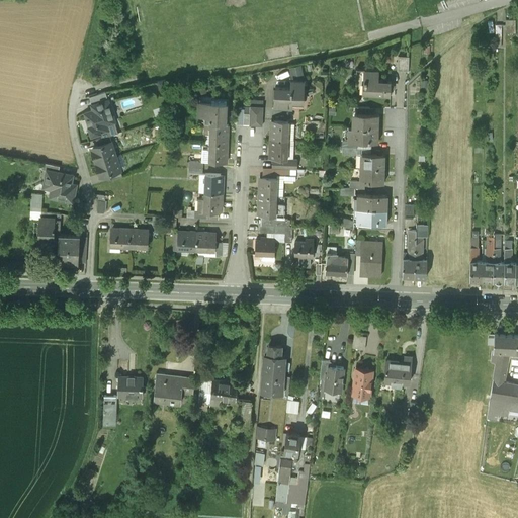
[(506,32),(516,32),(516,20),(506,19),(506,32)]
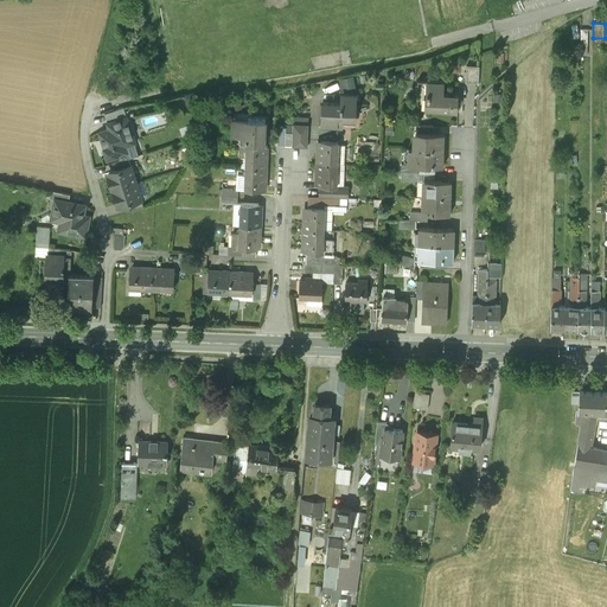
[(467,68),(467,83),(479,83),(479,68),(467,68)]
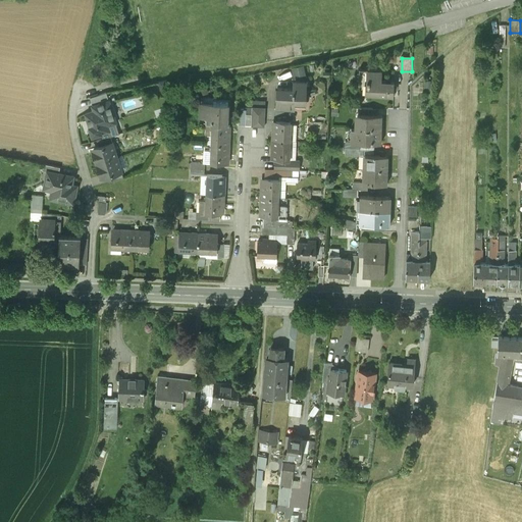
[(298,68),(299,76),(307,74),(305,66),(298,68)]
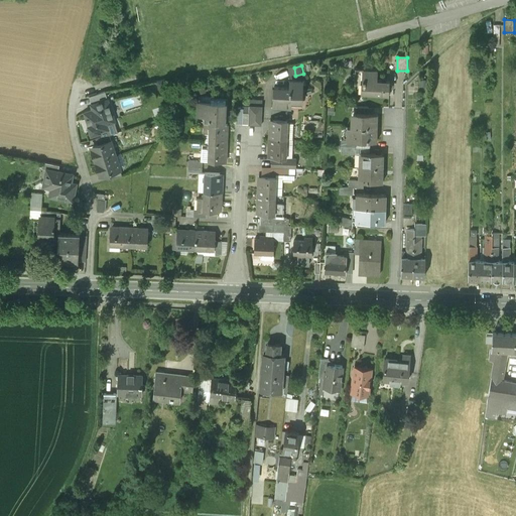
[(378,71),(364,70),(364,72),(366,72),(365,80),(363,80),(363,84),(364,85),(364,94),(389,96),(390,81),(377,81),(378,71)]
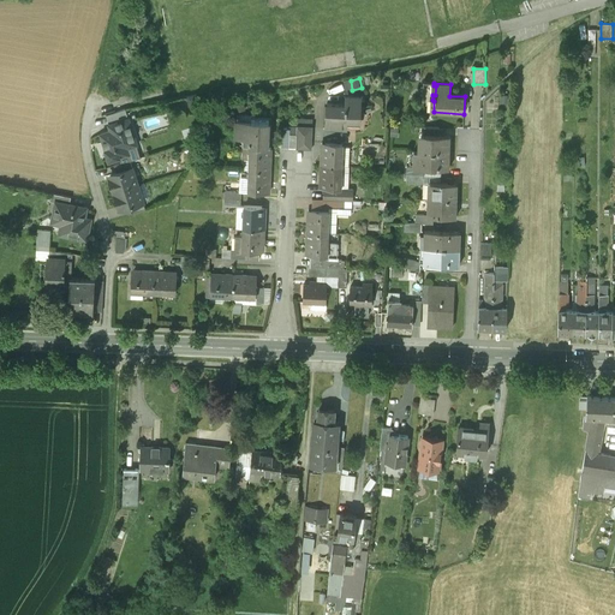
[(346,106),(327,105),(327,127),(347,129),(347,121),(360,121),(360,97),(346,97),(346,106)]
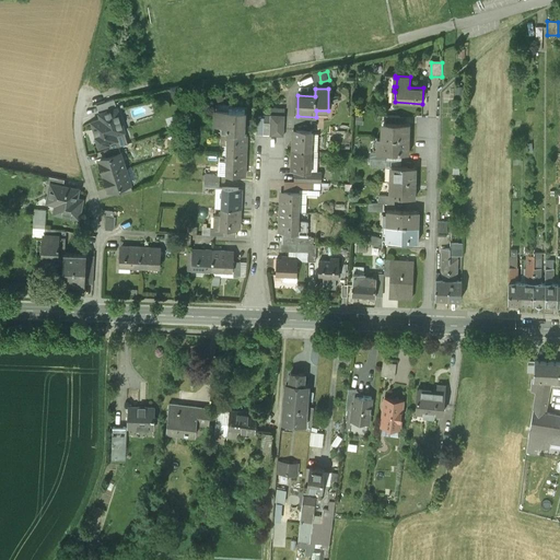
[(124,133),(116,109),(98,116),(101,121),(92,125),(98,148),(116,142),(115,136),(124,133)]
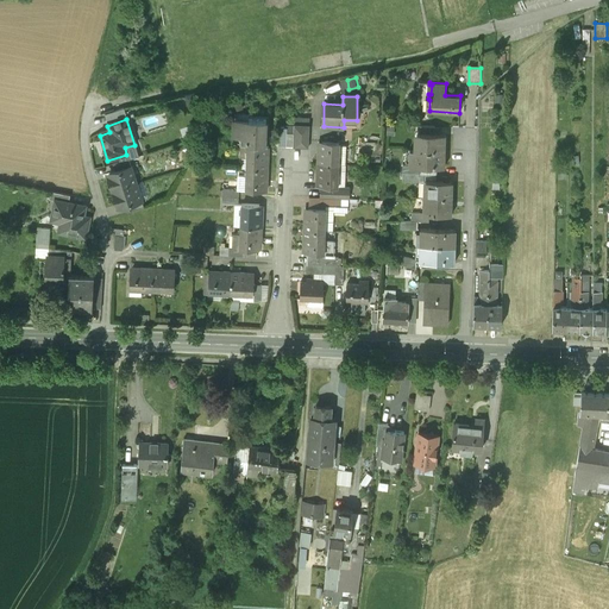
[(248,145),(258,145),(258,143),(263,143),(264,133),(265,133),(267,121),(249,120),(249,123),(234,121),(234,136),(249,137),(249,139),(248,139),(246,143),(248,143),(248,145)]
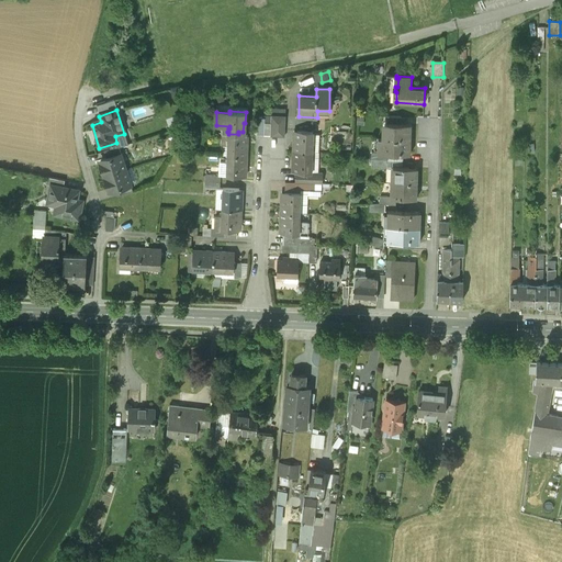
[(258,135),(271,135),(271,123),(265,122),(265,119),(258,117),(258,135)]
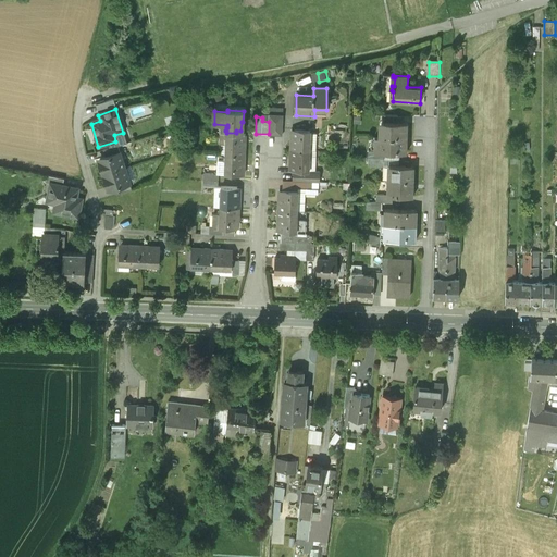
[(283,122),(269,122),(269,134),(283,135),(283,122)]
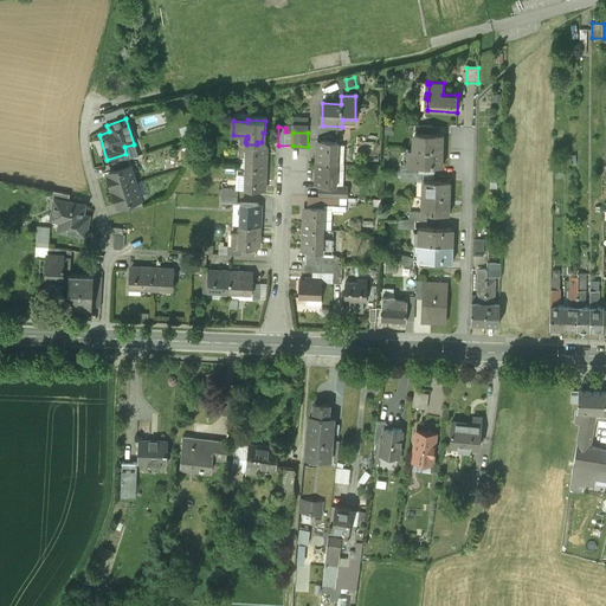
[(412,148),(412,149),(443,149),(444,133),(432,133),(418,133),(418,148),(412,148)]
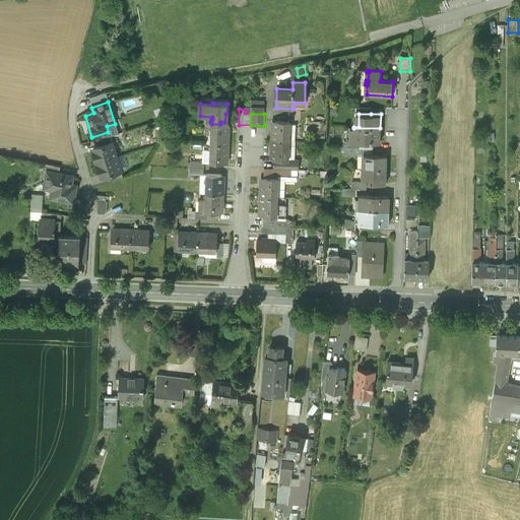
[(289,121),(275,120),(275,128),(272,128),(271,139),(295,140),(295,123),(289,123),(289,121)]
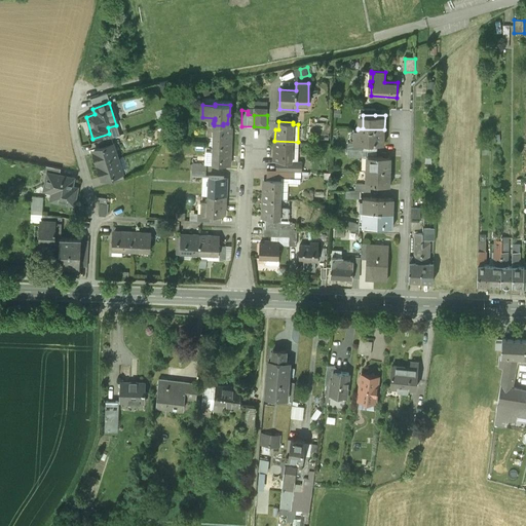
[(214,145),(231,146),(231,135),(229,135),(229,126),(223,125),(214,125),(209,125),(208,145),(214,145)]
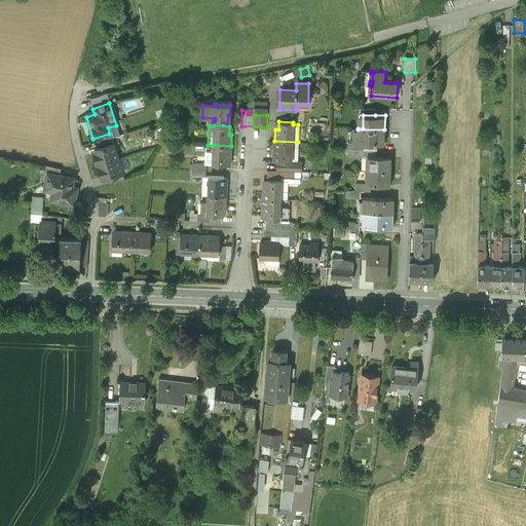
[(358,129),(353,128),(352,143),(363,144),(384,144),(384,129),(358,129)]
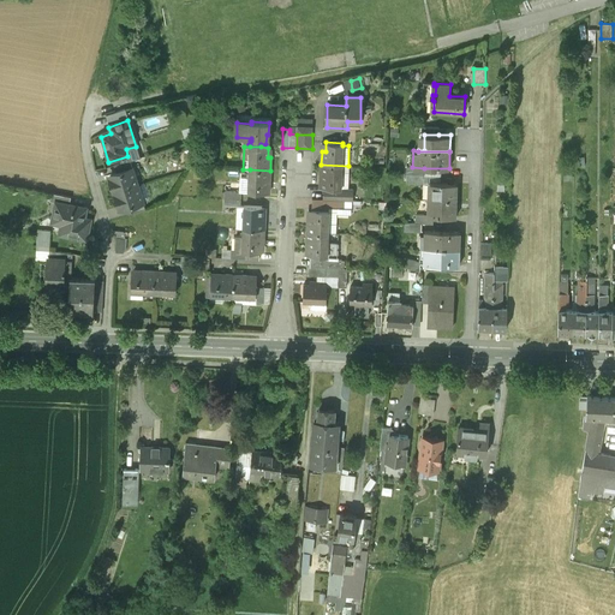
[(115,174),(132,169),(130,162),(114,168),(115,174)]
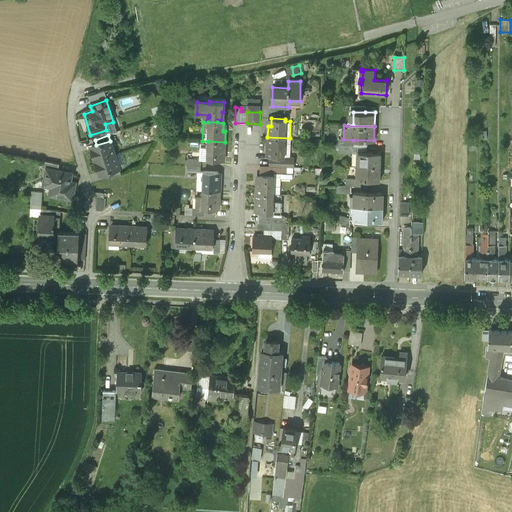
[(290,138),(267,137),(267,147),(270,148),(269,156),(290,156),(290,138)]
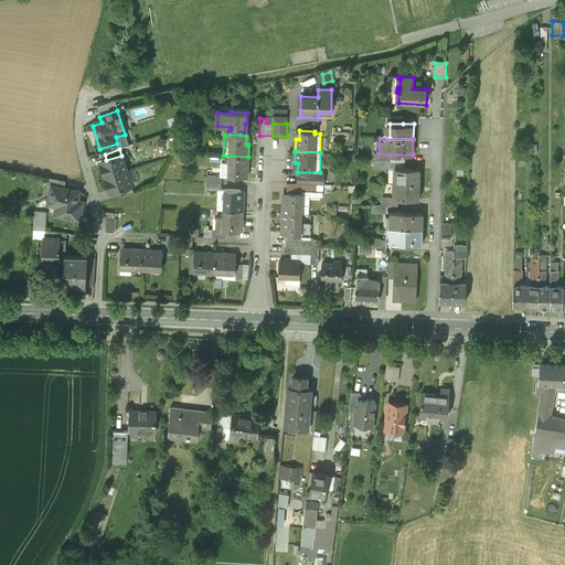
[(126,171),(121,156),(99,162),(104,179),(126,171)]
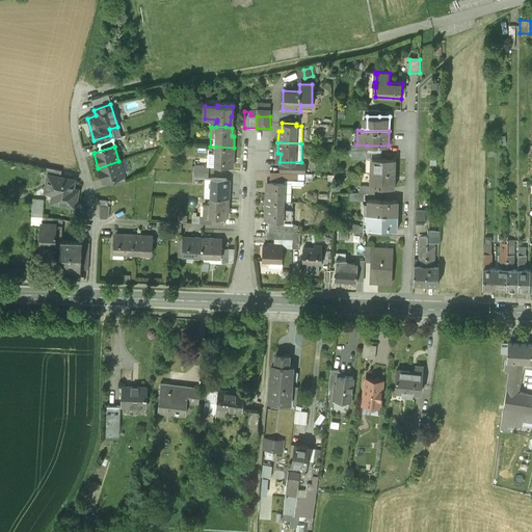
[(234,148),(216,147),(216,154),(209,154),(208,166),(209,166),(230,167),(230,159),(233,159),(234,148)]
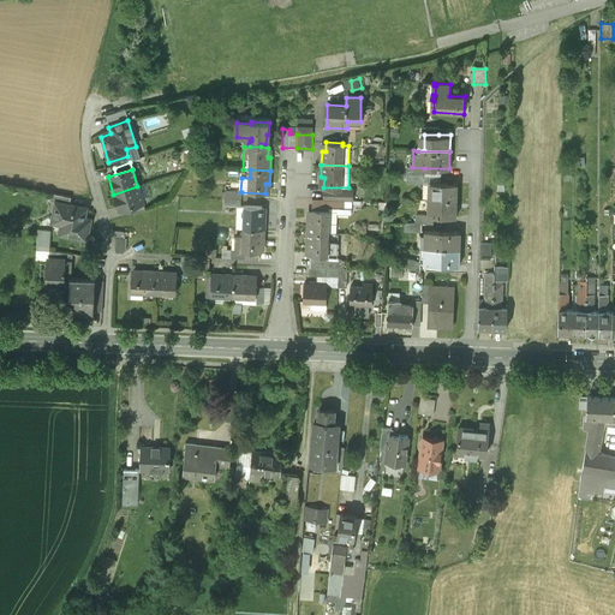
[(457,183),(431,183),(430,199),(457,199),(457,183)]
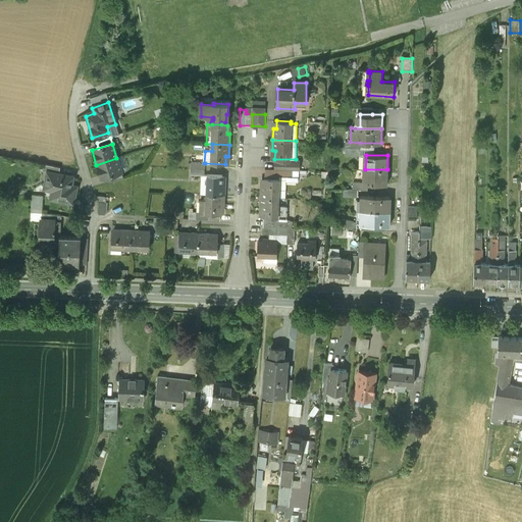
[(116,158),(96,165),(101,179),(121,172),(116,158)]
